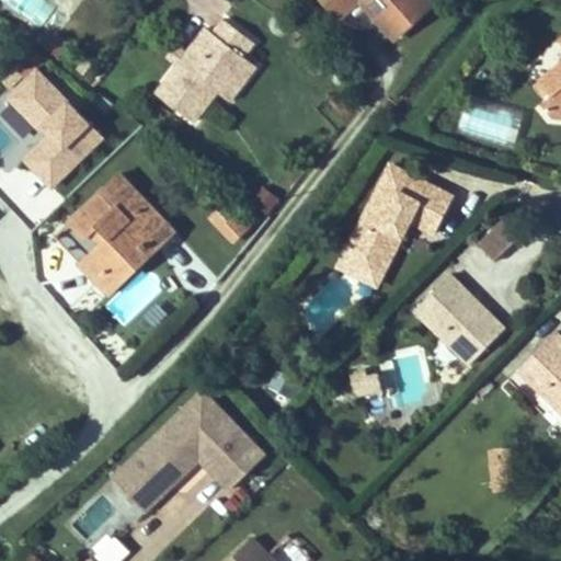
[(433,2),(430,0),(324,0),(333,9),(341,0),(362,0),(397,36),(433,2)]
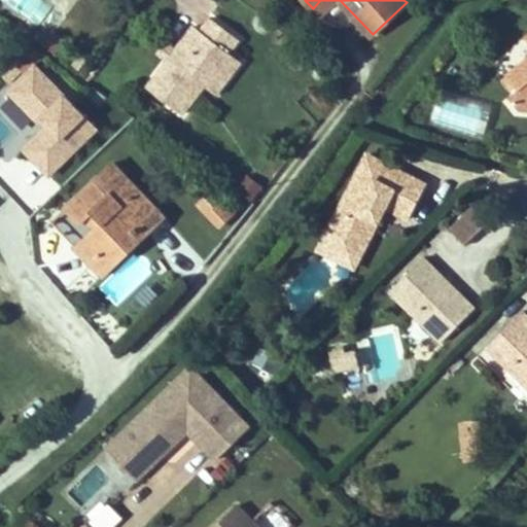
[(319,14),(335,0),(320,0),(313,8),(319,14)]
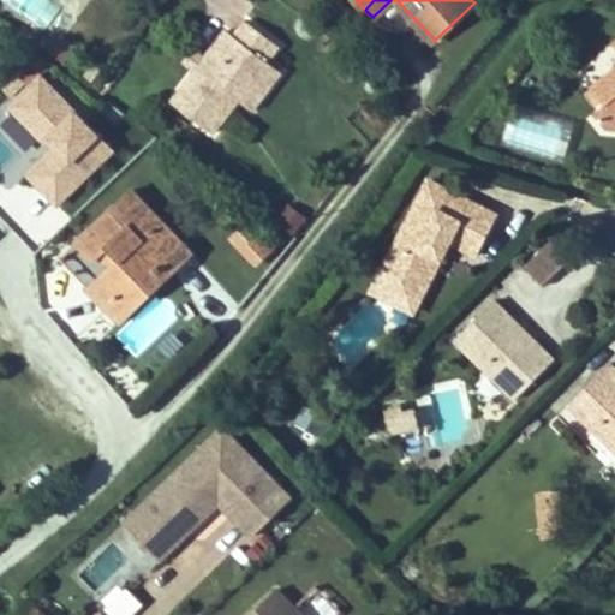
[(268,61),(280,46),(246,21),(234,35),(227,30),(206,59),(197,70),(172,102),(213,133),(239,100),(268,61)]
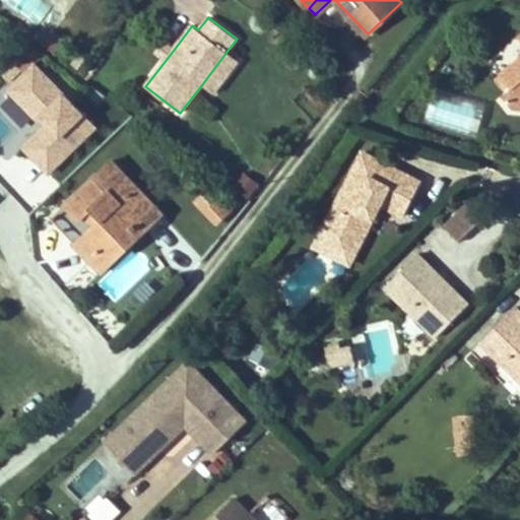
[(167,59),(174,50),(165,43),(157,52),(167,59)]
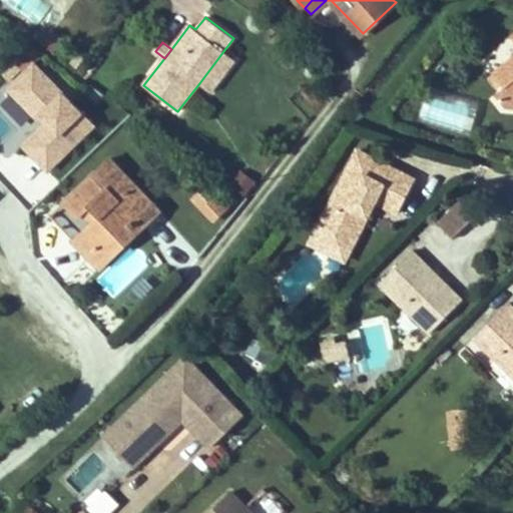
[(210,91),(234,59),(223,51),(199,83),(210,91)]
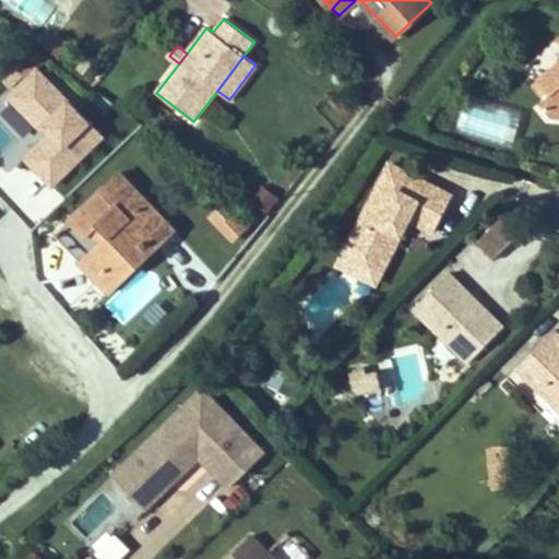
[(558,62),(534,83),(546,97),(540,102),(550,115),(558,107),(558,62)]
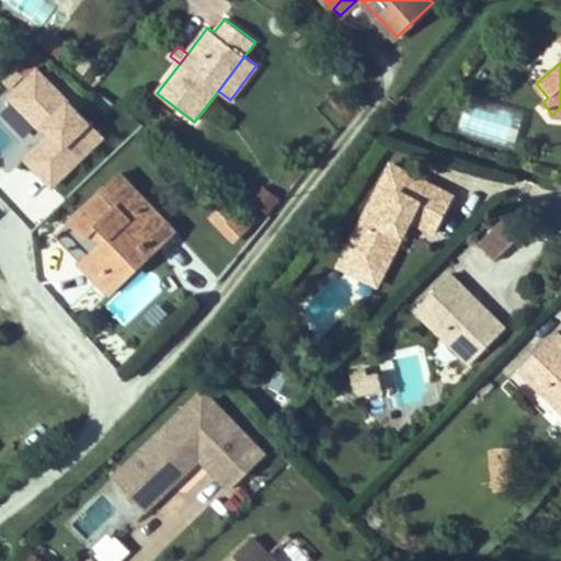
[(106,137),(35,66),(21,80),(9,68),(0,78),(0,180),(7,187),(26,167),(52,192),(106,137)]
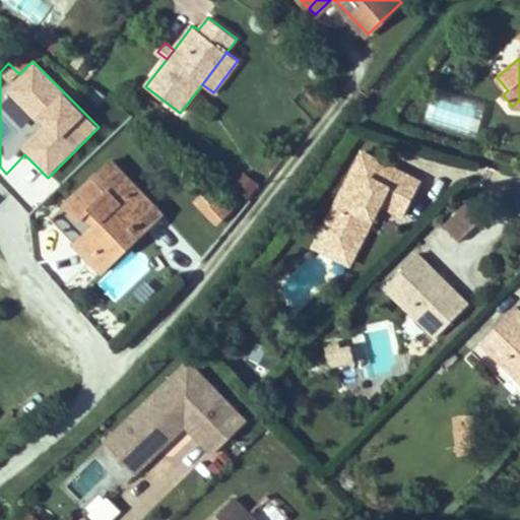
[(482,104),(426,98),(424,123),(480,128),(482,104)]
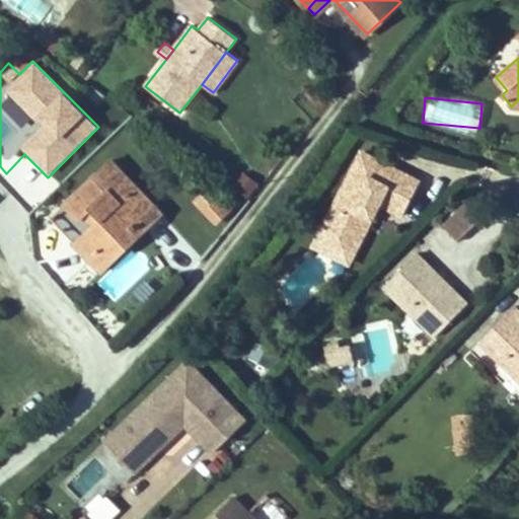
[(366,214),(373,200),(380,204),(403,215),(421,181),(362,152),(323,227),(337,234),(327,252),(349,264),(373,217),(366,214)]
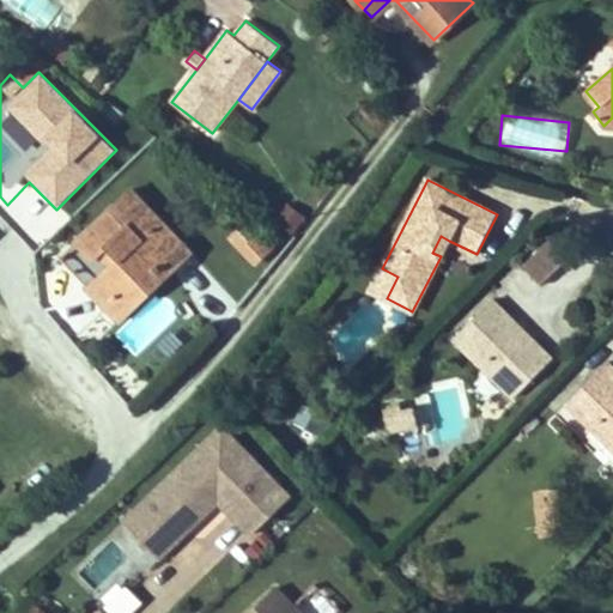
[(192,253),(131,189),(76,241),(93,259),(98,254),(110,266),(87,286),(120,321),(192,253)]
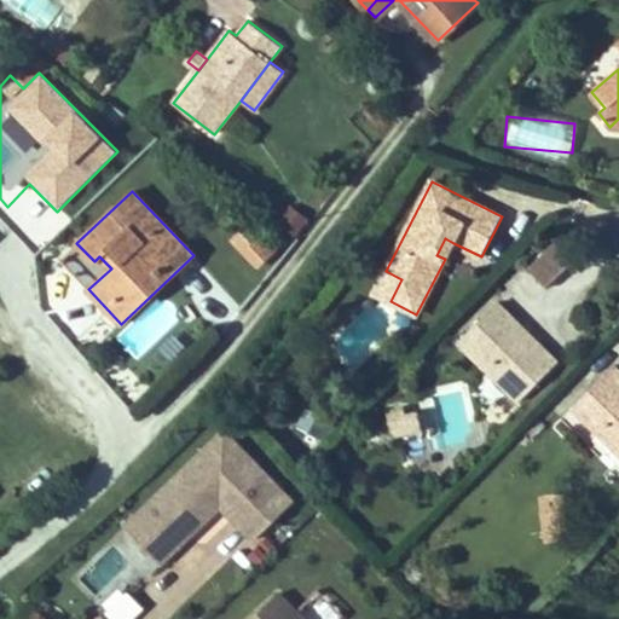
[(298,239),(311,219),(288,204),(275,225),(298,239)]
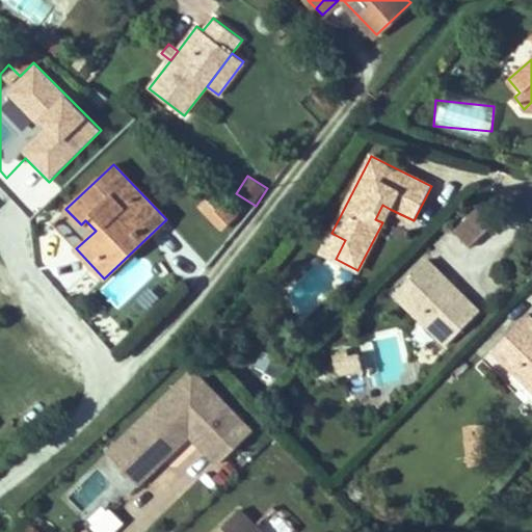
[(237,214),(216,192),(201,207),(222,229),(237,214)]
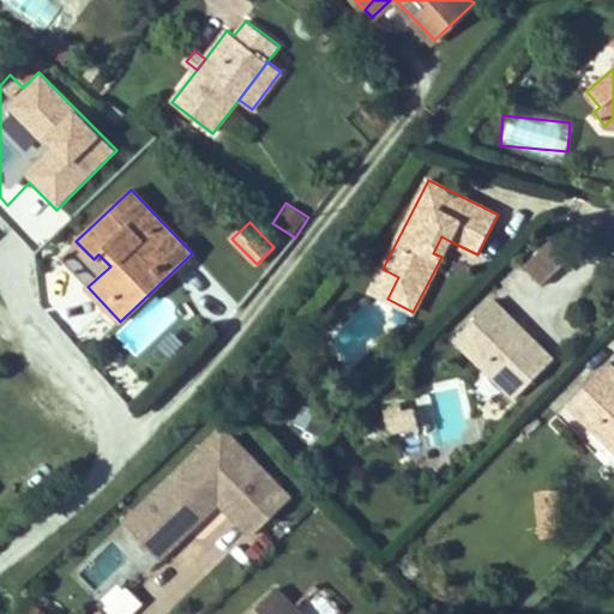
[(441,257),(450,241),(441,236),(433,253),(441,257)]
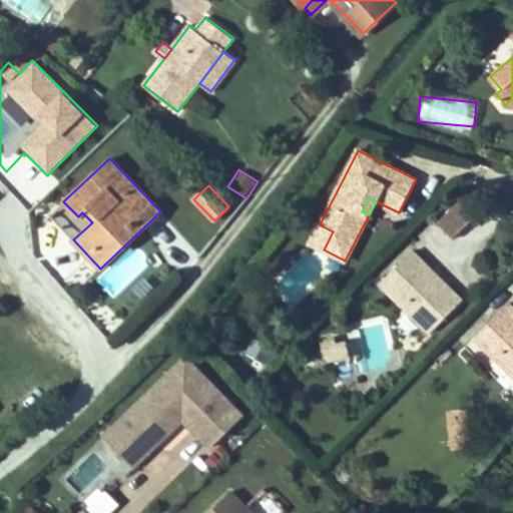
[(459,203),(440,222),(454,236),(474,217),(459,203)]
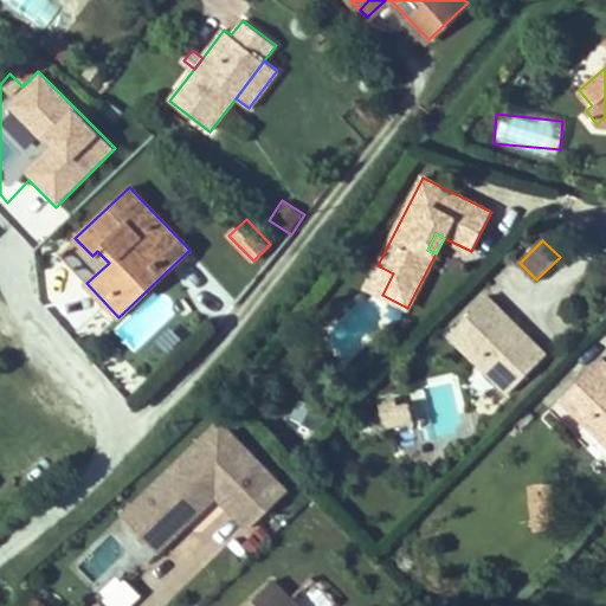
[(382,295),(393,274),(378,265),(366,287),(382,295)]
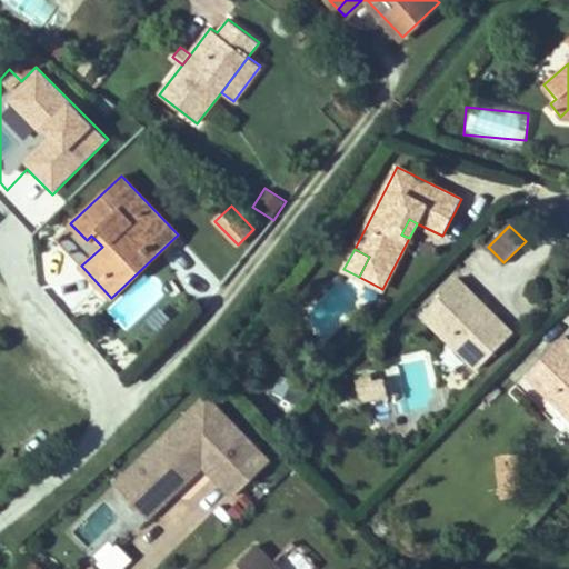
[(147,270),(105,308),(123,329),(166,291),(147,270)]
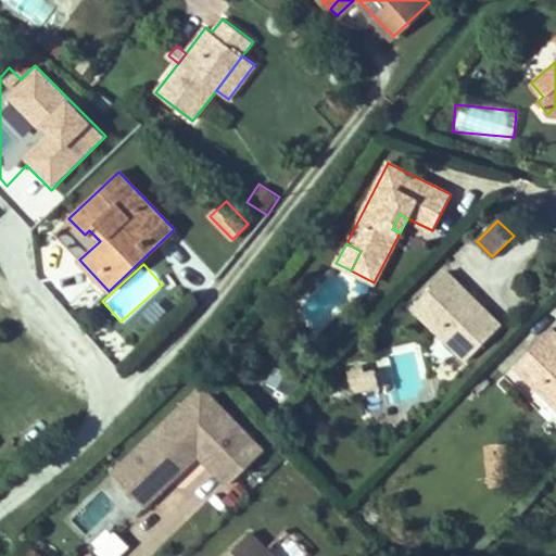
[(482,318),(462,299),(468,292),(446,272),(412,307),(466,361),(501,325),(488,312),(482,318)]
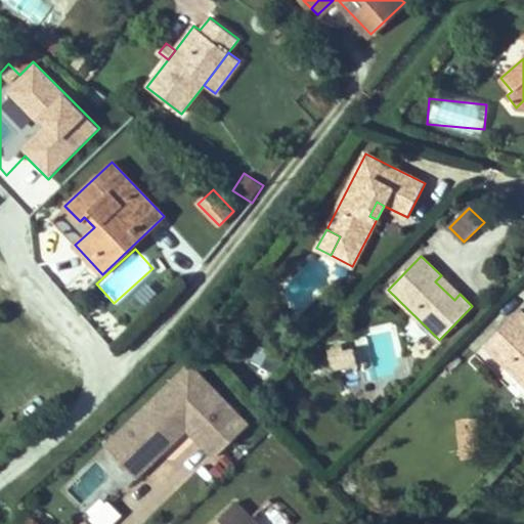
[(460,294),(441,275),(435,281),(454,300),(460,294)]
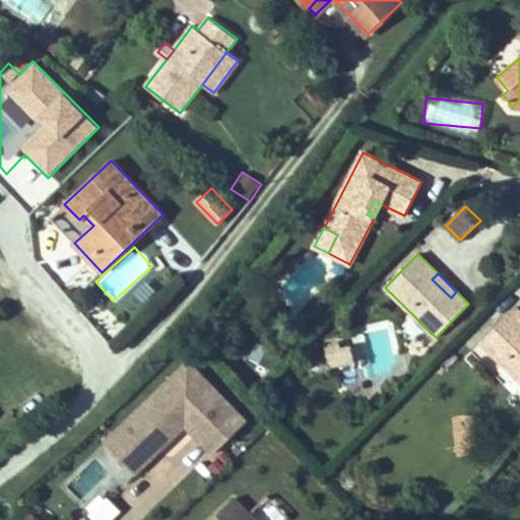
[(519,312),(515,307),(480,342),(519,381),(519,312)]
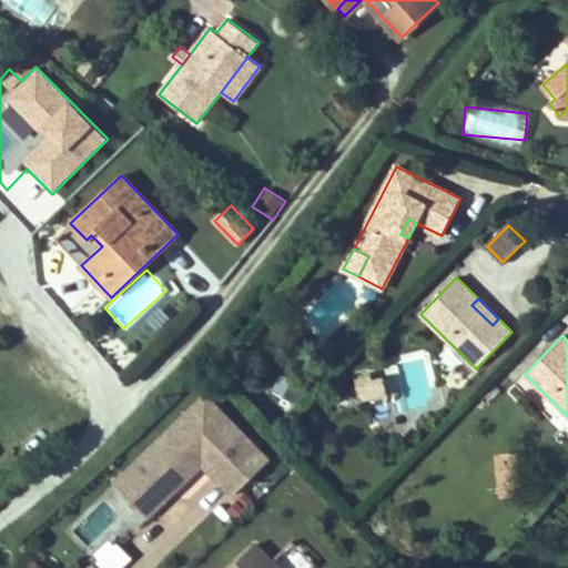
[(356,375),(355,401),(385,403),(387,377),(356,375)]
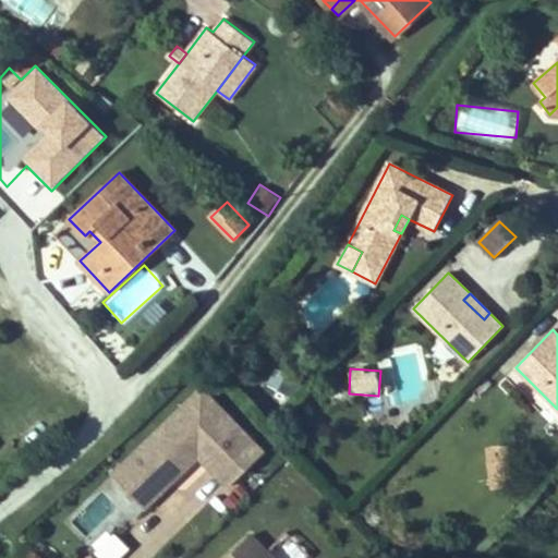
[(274,373),(268,389),(290,397),(295,379),(274,373)]
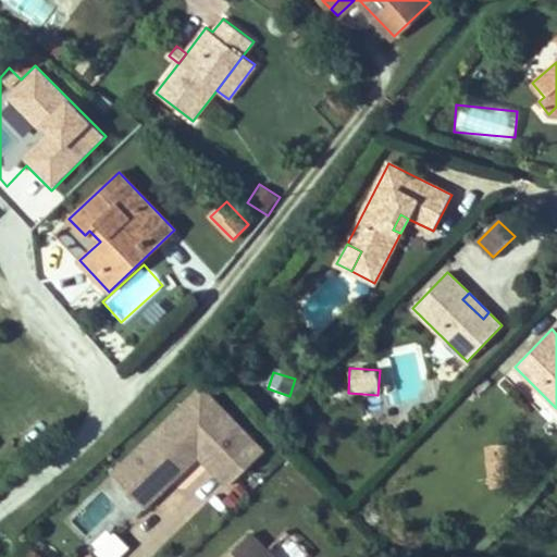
[(264,450),(202,387),(112,473),(145,508),(170,483),(161,474),(189,446),(198,456),(227,486),(264,450)]
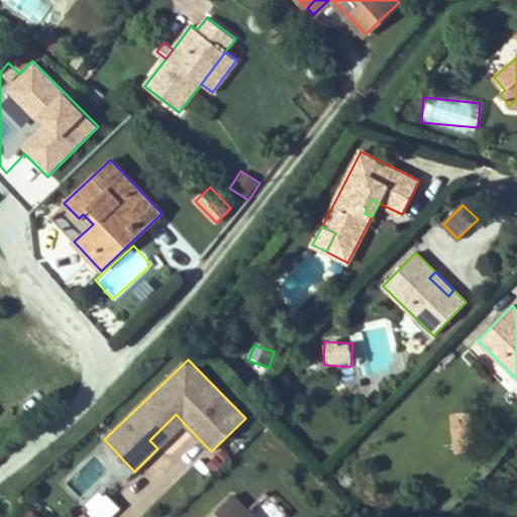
[(158,448),(184,423),(176,414),(149,440),(158,448)]
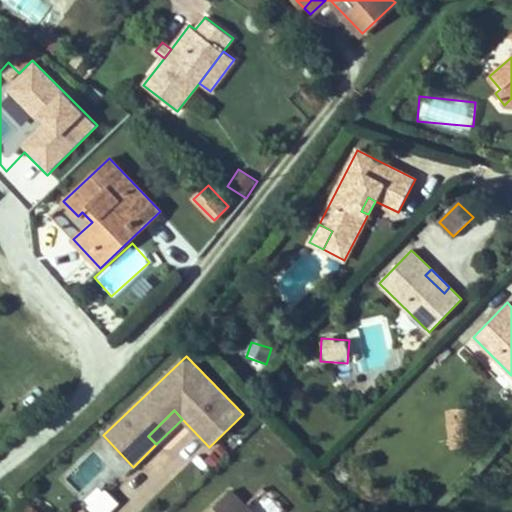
[(90,511),(110,511),(119,502),(103,489),(86,508),(90,511)]
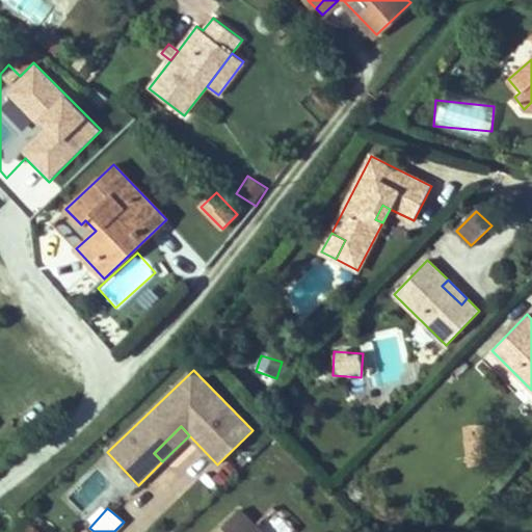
[(261,531),(239,509),(215,531),(261,531)]
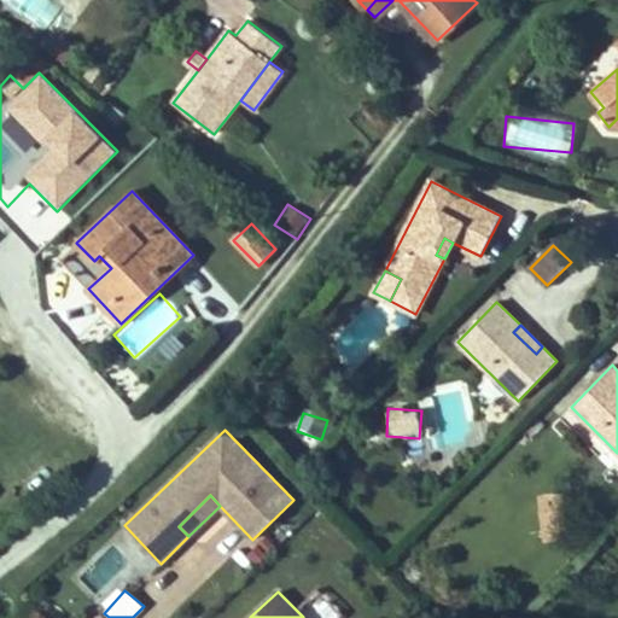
All buildings are outlined.
